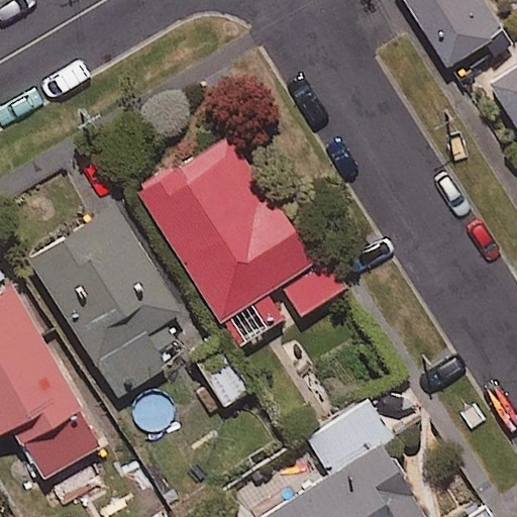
[(502,31),(481,0),(404,0),(447,67),(502,31)]
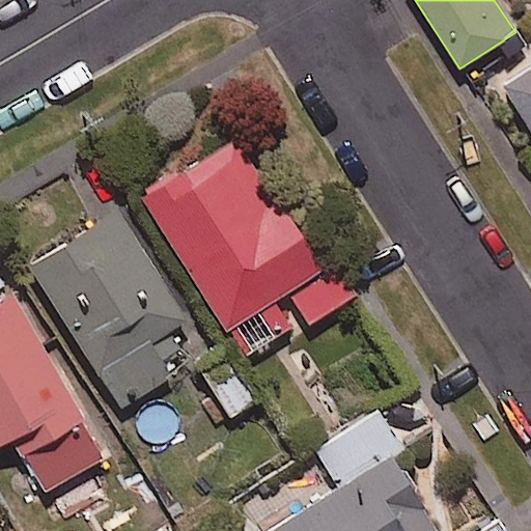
[(530,68),(507,84),(530,122),(530,68)]
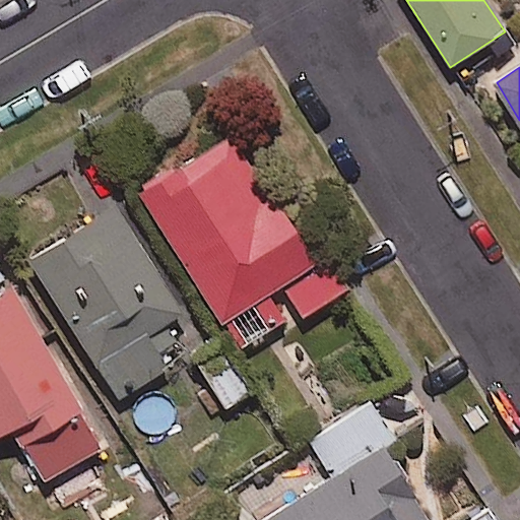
[(314,262),(225,130),(134,191),(245,356),(288,327),(304,317),(347,288),(325,254),(314,262)]
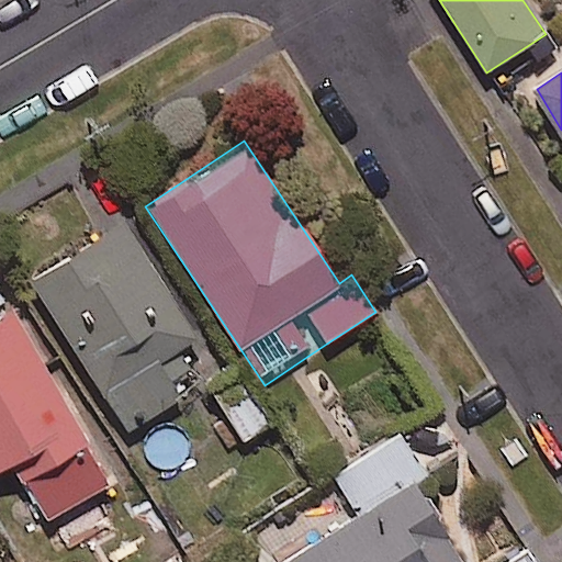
[(197,340),(124,223),(30,282),(124,433),(217,374),(197,340)]
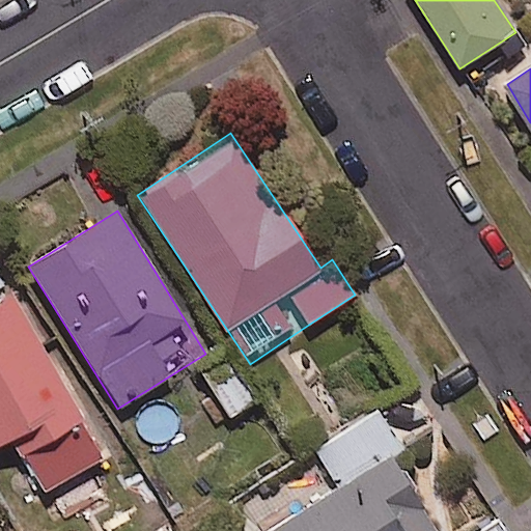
[(12,295),(0,302),(0,445),(12,439),(59,521),(102,496),(86,469),(105,457),(12,295)]
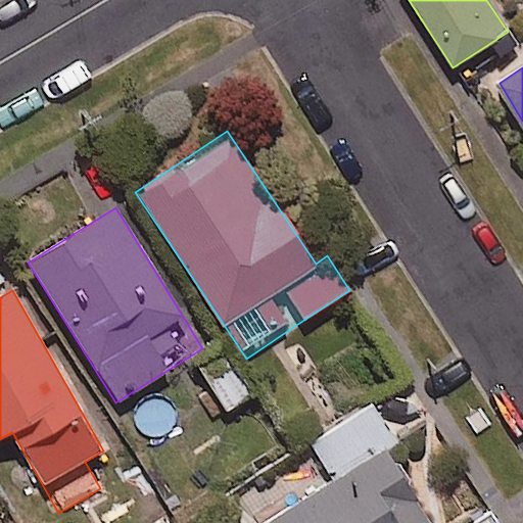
[(395,442),(371,403),(311,441),(335,481),(268,522),(429,522),(384,450),(395,442)]
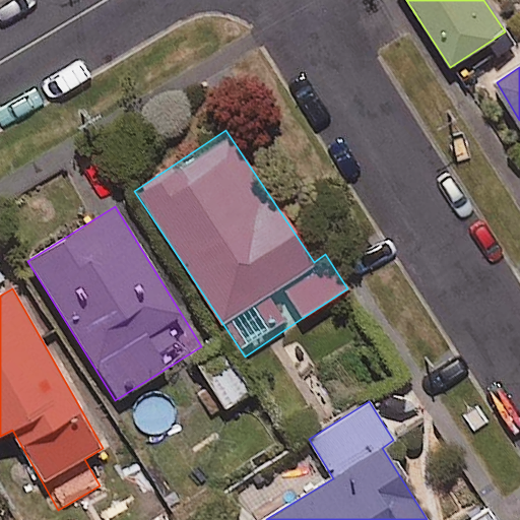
[(494,519),(488,510),(471,519),(494,519)]
